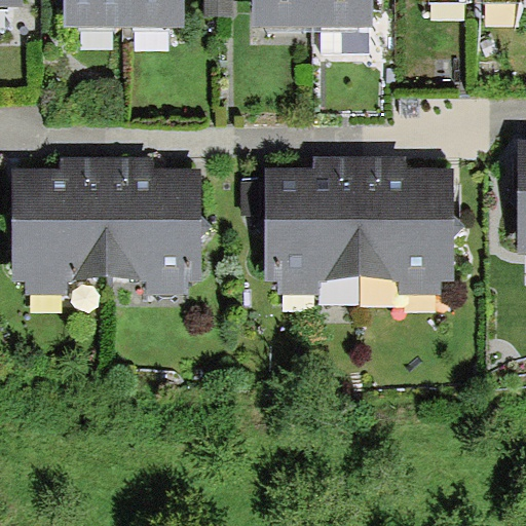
[(64,0),(65,24),(183,24),(182,0),(64,0)]
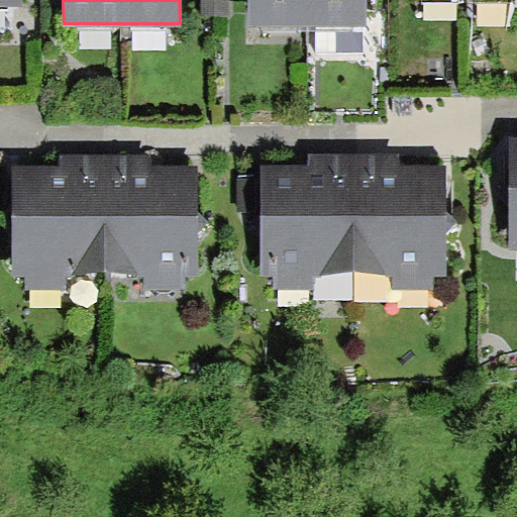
[(228,0),(202,0),(202,15),(228,16),(228,0)]
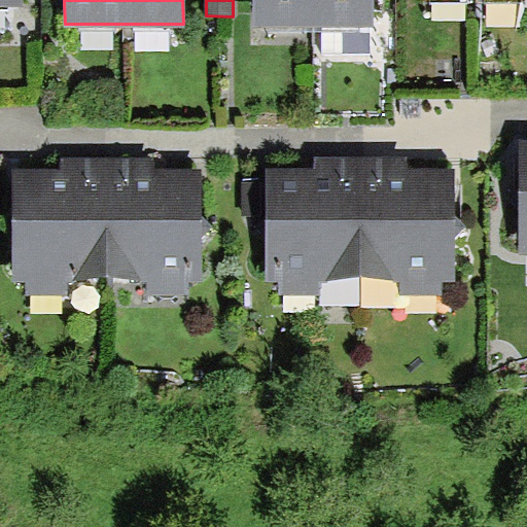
[(252,0),(252,27),(374,28),(374,0),(252,0)]
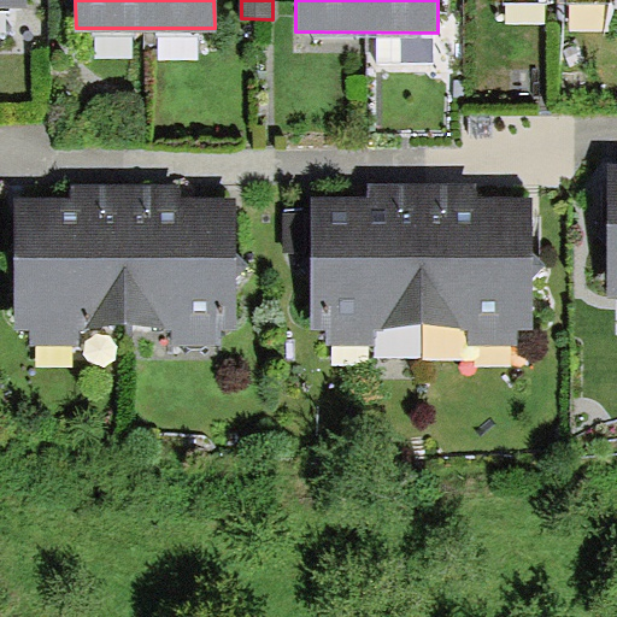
[(74,201),(16,201),(16,335),(33,335),(33,348),(84,348),(84,328),(174,328),(174,346),(222,346),(222,323),(236,323),(236,201),(182,201),(182,184),(159,184),(92,184),(74,184),(74,201)]
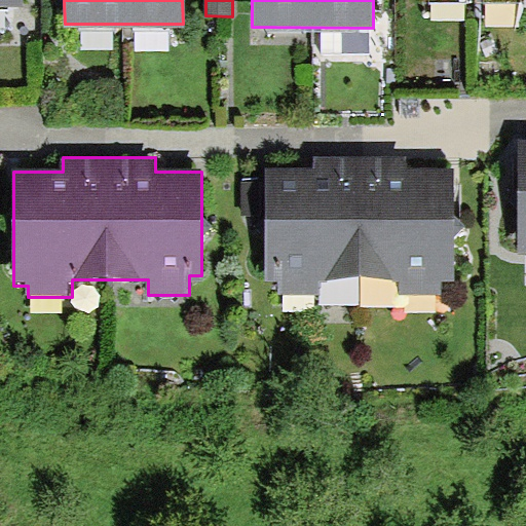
[(318,173),(268,173),(269,276),(278,276),(278,296),(323,295),(322,282),(397,280),(397,293),(440,292),(440,278),(453,277),(452,172),(411,173),(411,158),(389,158),(332,159),(318,159),(318,173)]
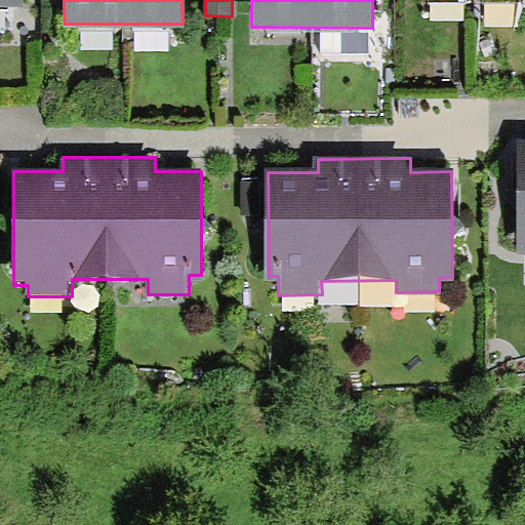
All buildings are outlined.
